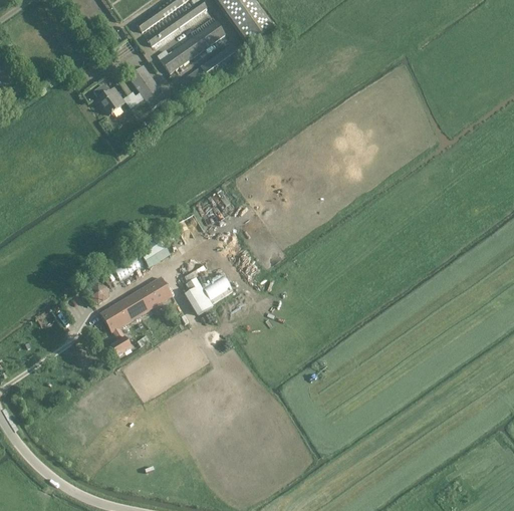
[(168,0),(136,22),(142,31),(186,0),(168,0)]
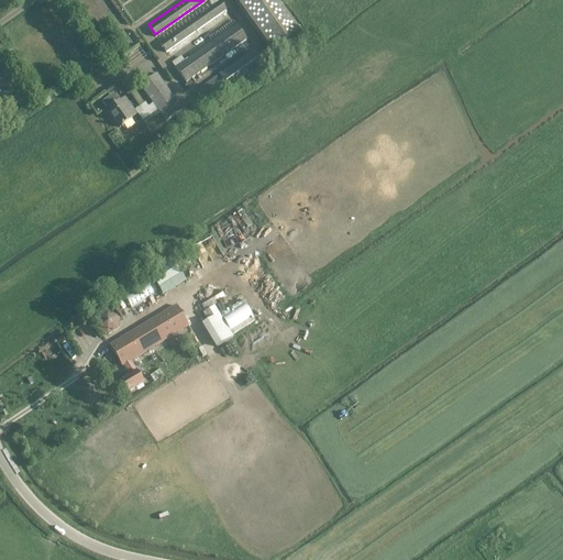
[(217,0),(159,41),(166,50),(227,7),(222,0),(217,0)]
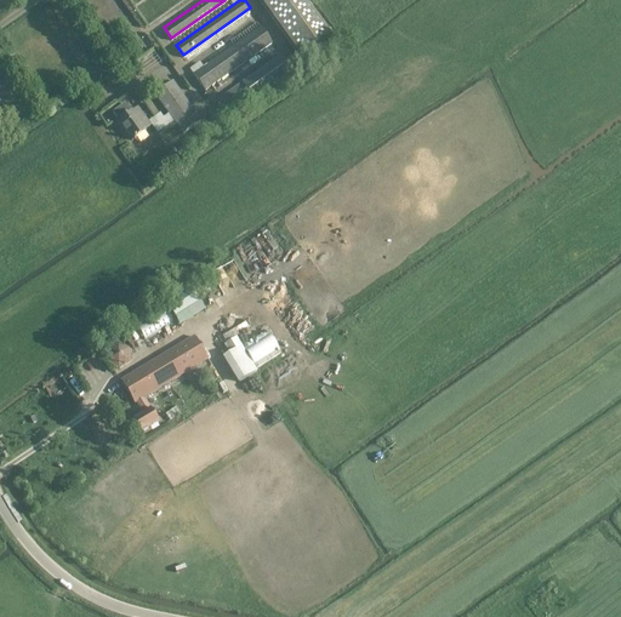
[(260,0),(300,56),(330,34),(306,0),(260,0)]
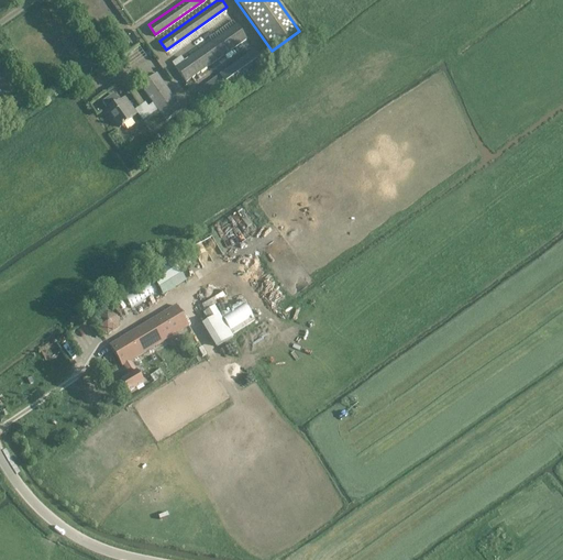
[(186,78),(246,36),(236,21),(176,64),(186,78)]
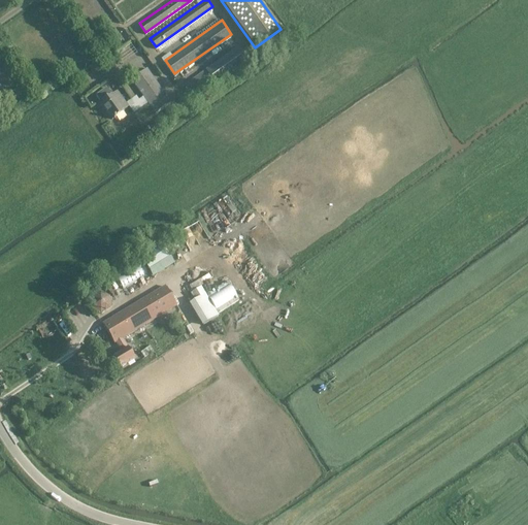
[(197,70),(235,46),(230,38),(209,51),(213,57),(200,65),(199,63),(204,60),(202,57),(192,63),(197,70)]
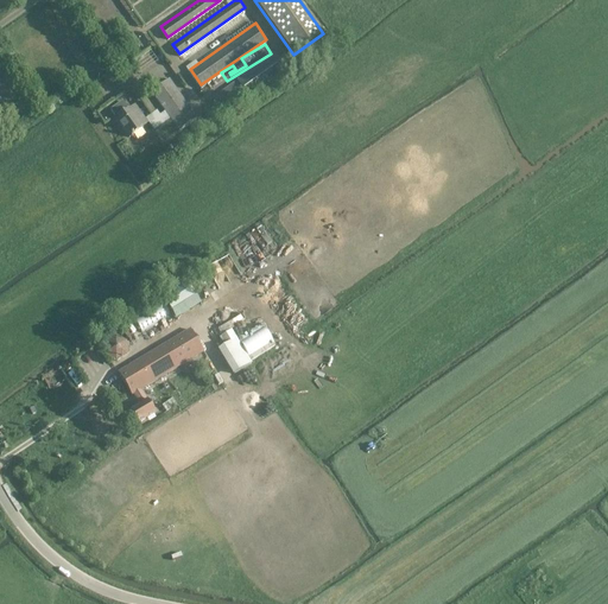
[(274,51),(238,77),(249,95),(286,69),(274,51)]
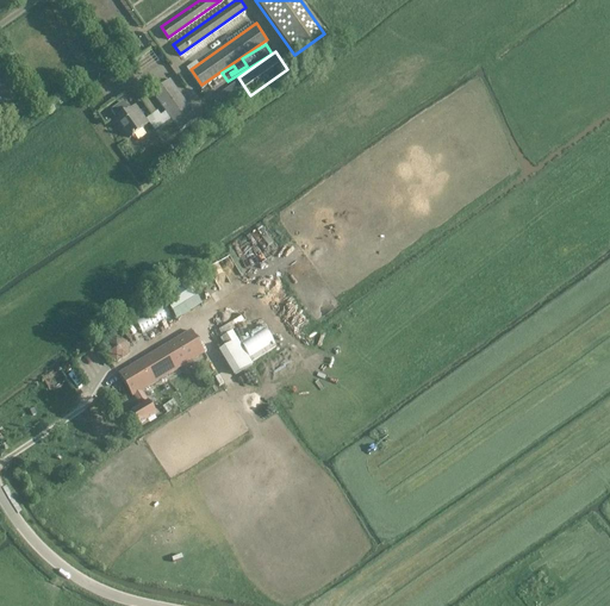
[(170,116),(179,127),(197,116),(169,76),(151,89),(165,108),(170,116)]
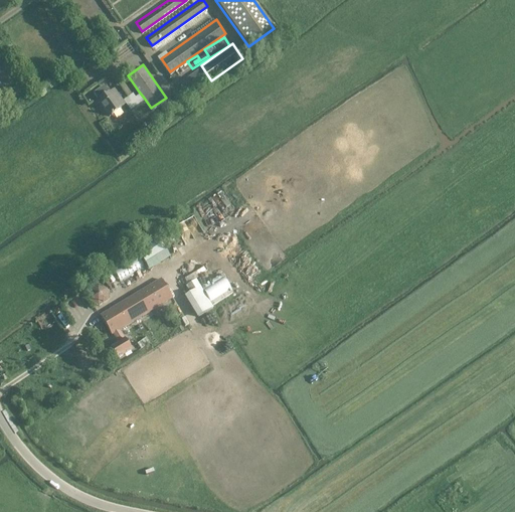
[(180,104),(211,80),(201,65),(181,79),(184,83),(172,93),(180,104)]
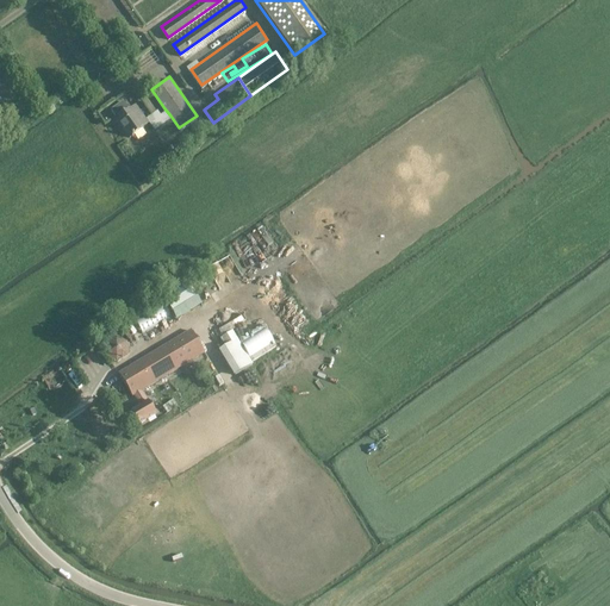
[(148,120),(139,110),(135,102),(129,107),(128,107),(114,116),(129,135),(142,126),(141,125),(148,120)]
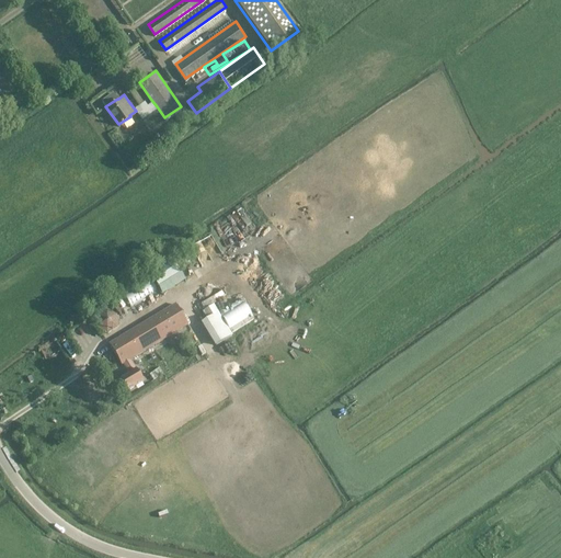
[(16,114),(30,106),(24,97),(11,105),(16,114)]
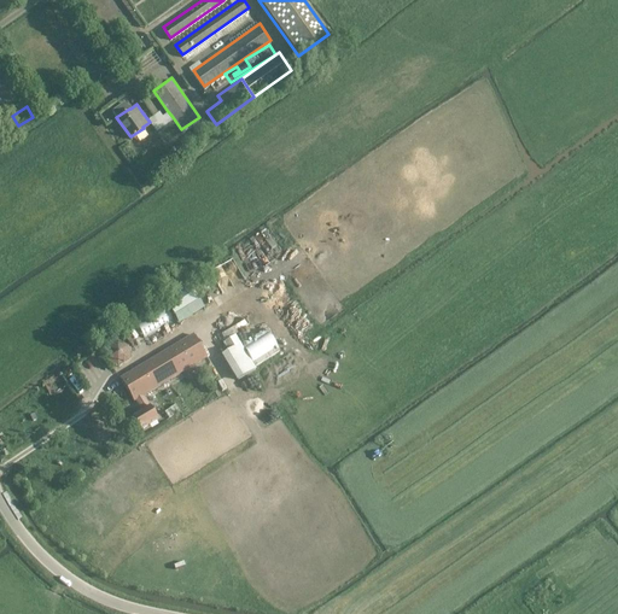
[(156,129),(173,117),(167,110),(162,113),(158,109),(147,117),(156,129)]
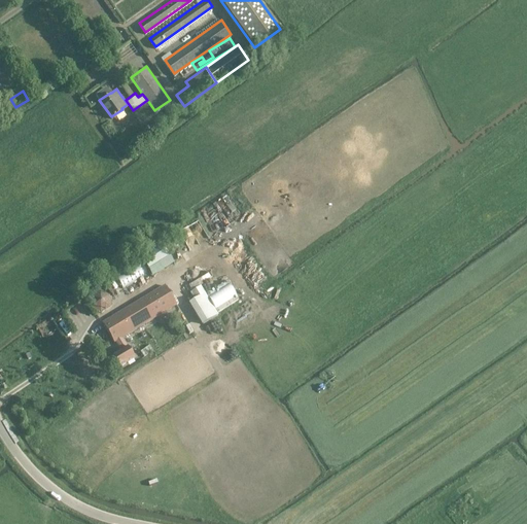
[(142,250),(152,265),(163,257),(151,243),(142,250)]
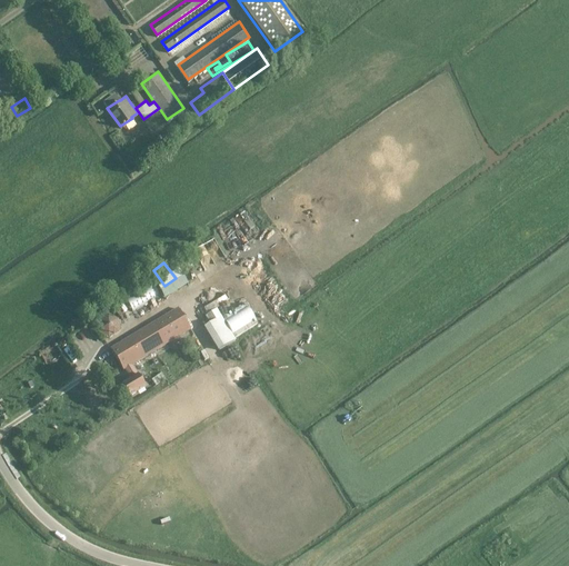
[(236,338),(217,306),(207,311),(211,319),(203,324),(218,348),(236,338)]
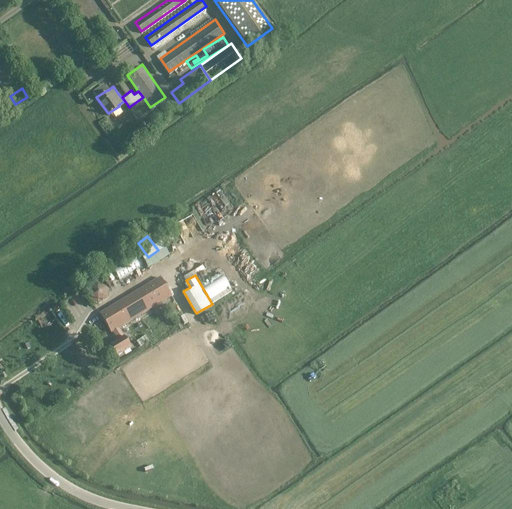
[(131,347),(123,335),(117,325),(170,294),(159,276),(98,311),(109,330),(110,329),(116,339),(108,344),(116,356),(131,347)]
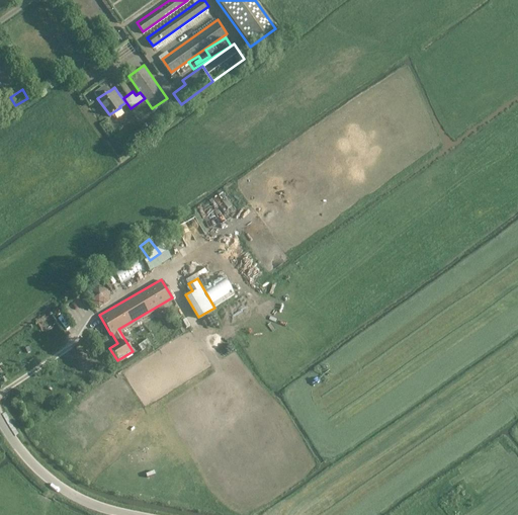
[(108,297),(100,304),(105,310),(113,304),(108,297)]
